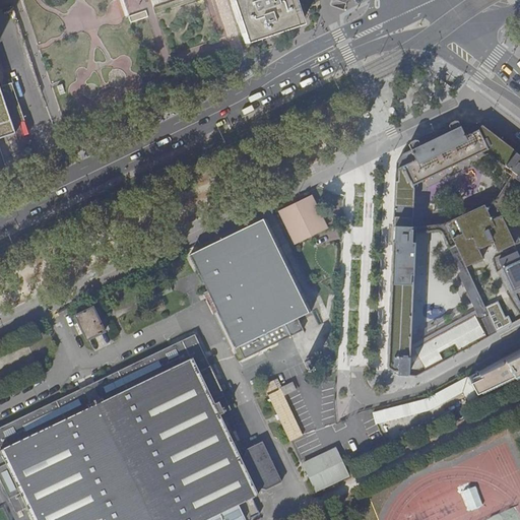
[(231,0),(235,12),(246,44),(301,24),(293,0),(231,0)]
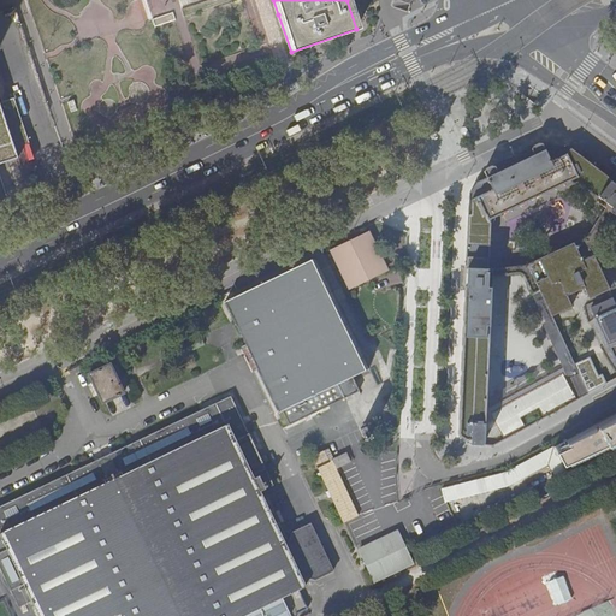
[(296,82),(295,83),(292,84),(290,84),(290,86),(289,87),(289,88),(290,92),(290,93),(291,93),(292,92),(294,90),(296,89),(298,88),(298,87),(298,86),(298,84),(297,81),(296,81),(296,82)]
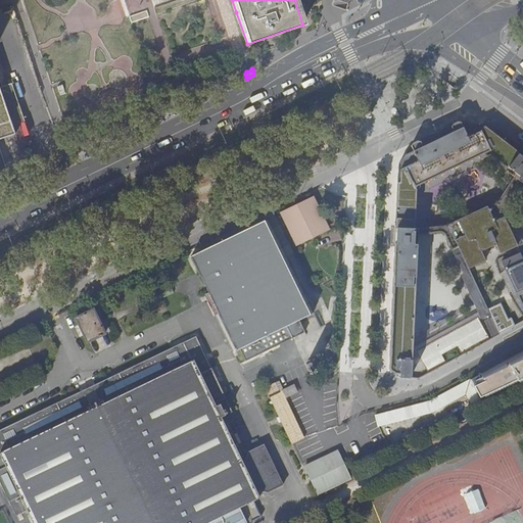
[(0,139),(15,135),(13,128),(4,101),(0,88),(0,139)]
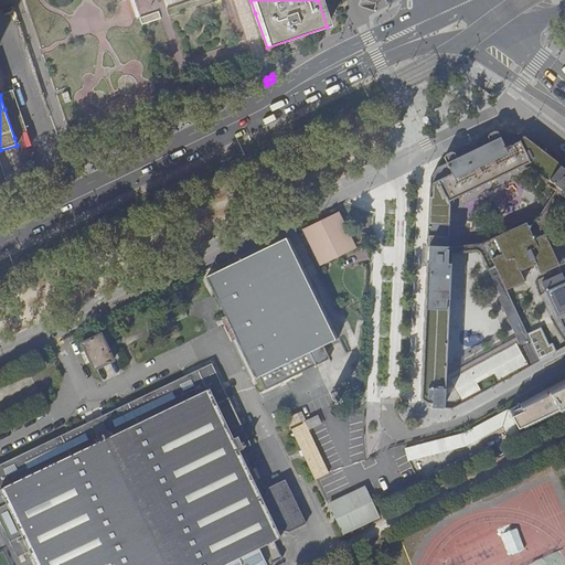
[(446,162),(438,167),(430,177),(429,219),(422,372),(420,398),(426,403),(433,402),(433,406),(435,408),(445,408),(451,255),(477,252),(479,252),(480,254),(501,295),(500,296),(500,298),(500,300),(519,342),(520,344),(522,344),(530,342),(541,361),(556,352),(553,345),(548,347),(541,329),(526,336),(520,320),(531,316),(520,290),(508,296),(507,290),(524,283),(520,273),(535,265),(541,275),(558,266),(564,280),(564,259),(547,220),(547,216),(562,195),(564,198),(564,168),(543,151),(529,139),(521,135),(509,132),(500,137),(498,131),(494,131),(489,134),(488,137),(488,138),(471,146),(455,153),(454,152),(451,152),(446,155),(444,158),(446,162)]
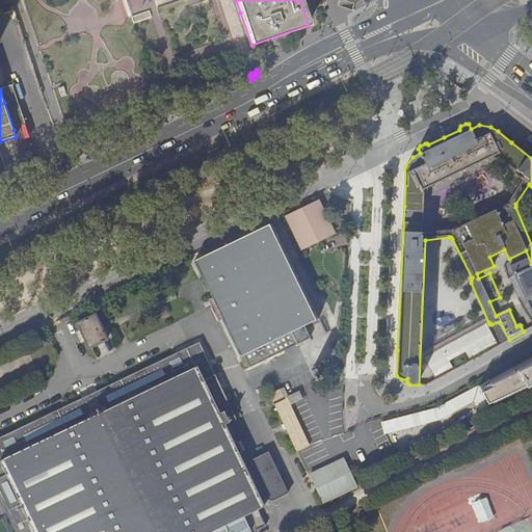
[(296,212),(290,215),(289,219),(302,244),(304,246),(330,234),(333,231),(319,204),(315,203),(296,212)]
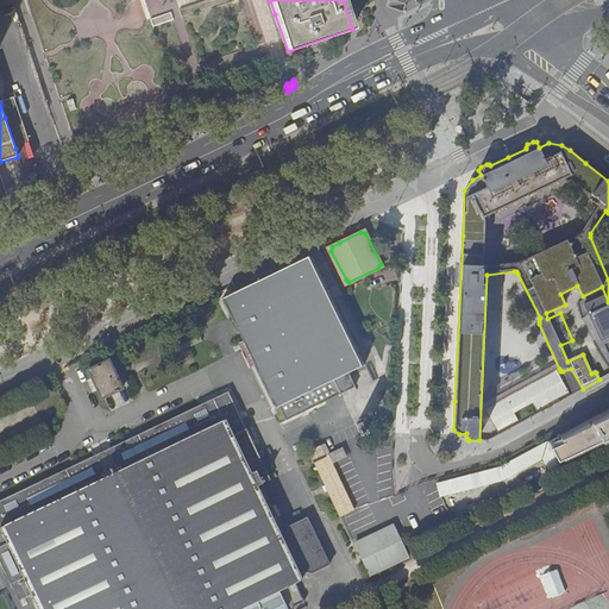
[(251,284),(224,297),(277,408),(281,406),(287,419),(356,387),(349,372),(365,364),(313,255),(294,264),(251,284)]
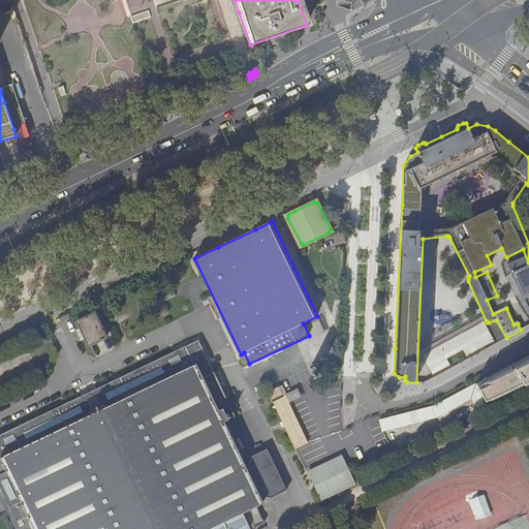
[(528,273),(521,256),(505,263),(528,315),(528,273)]
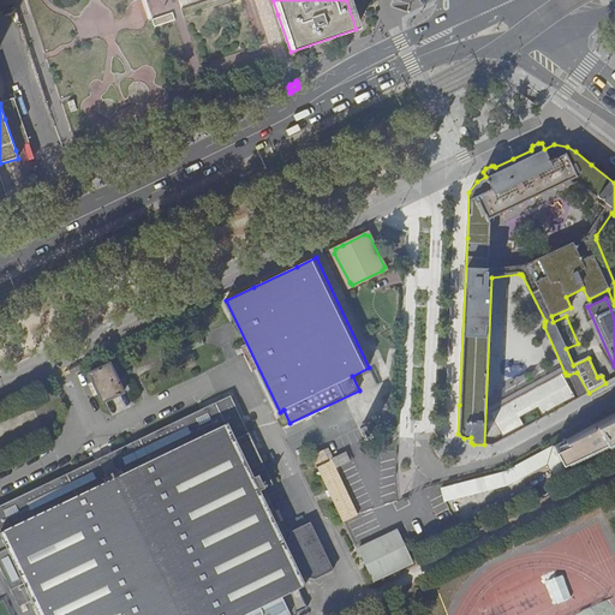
[(111,363),(89,374),(102,402),(124,392),(111,363)]
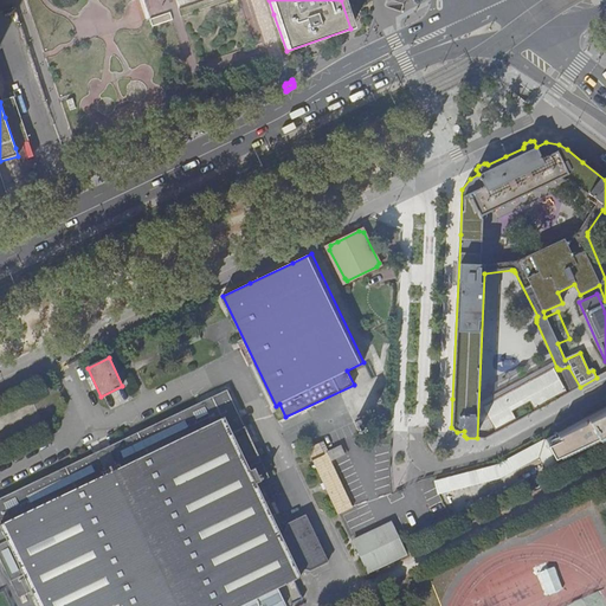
[(496,430),(516,418),(511,410),(529,400),(534,410),(566,392),(553,366),(482,405),(496,430)]
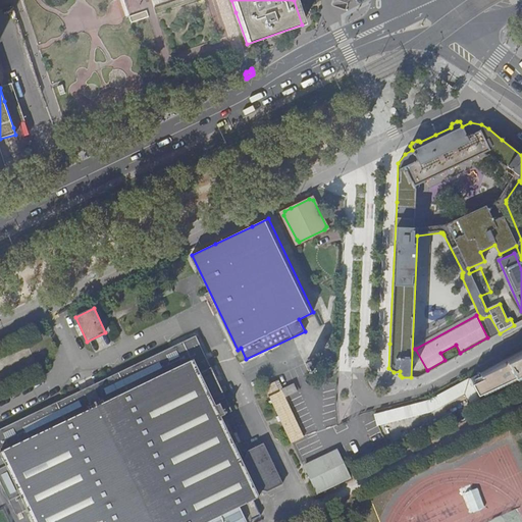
[(196,335),(0,428),(0,480),(16,515),(28,509),(34,521),(259,521),(265,519),(255,500),(259,498),(256,491),(261,488),(267,491),(284,483),(264,441),(248,450),(246,457),(241,459),(220,417),(232,411),(196,335)]
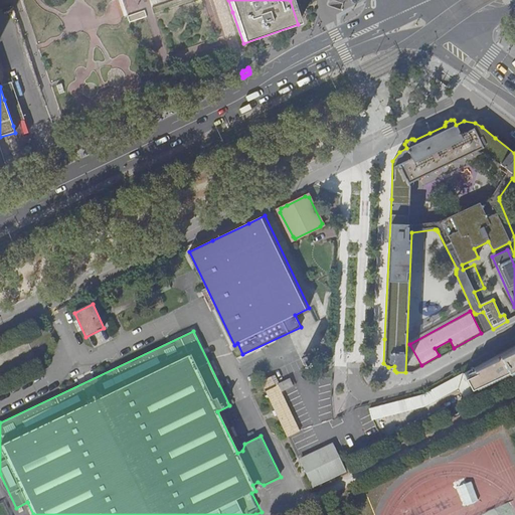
[(514,345),(463,374),(472,390),(514,370),(514,345)]
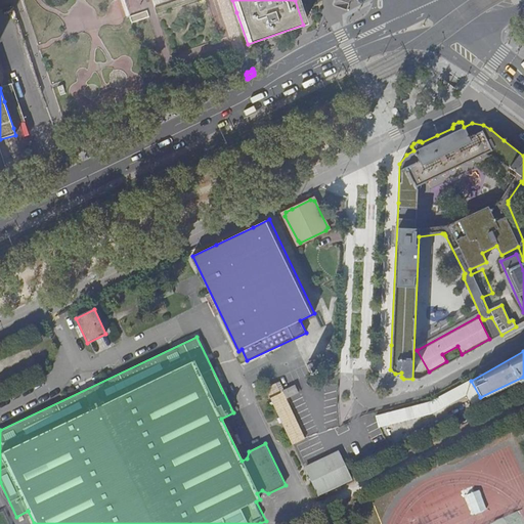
[(311,364),(306,366),(310,374),(314,372),(311,364)]
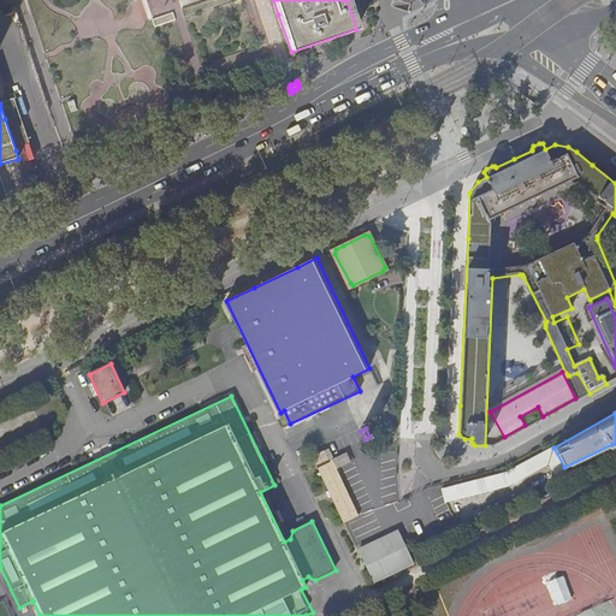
[(330,448),(314,455),(347,521),(360,515),(337,469),(332,458),(335,458),(330,448)]
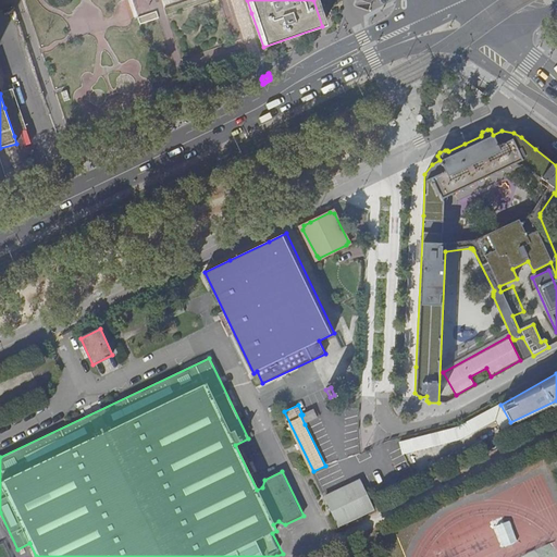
[(466,423),(470,433),(495,420),(505,437),(515,432),(512,426),(510,422),(500,405),(466,423)]
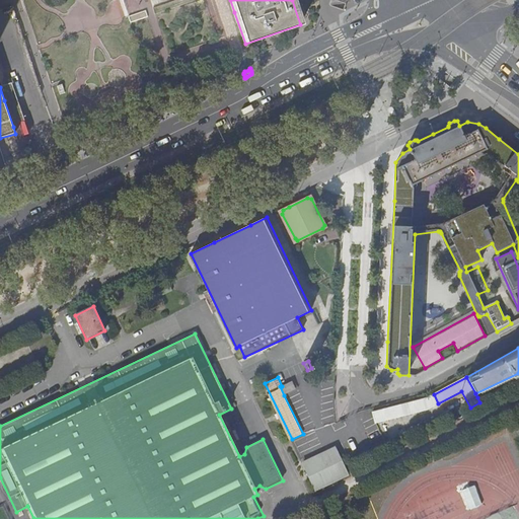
[(421,401),(372,412),(375,424),(426,411),(438,403),(434,394),(421,401)]
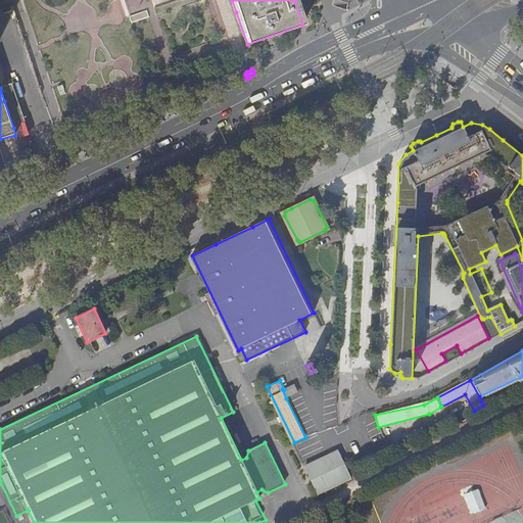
[(338,449),(303,466),(317,492),(351,476),(338,449)]
